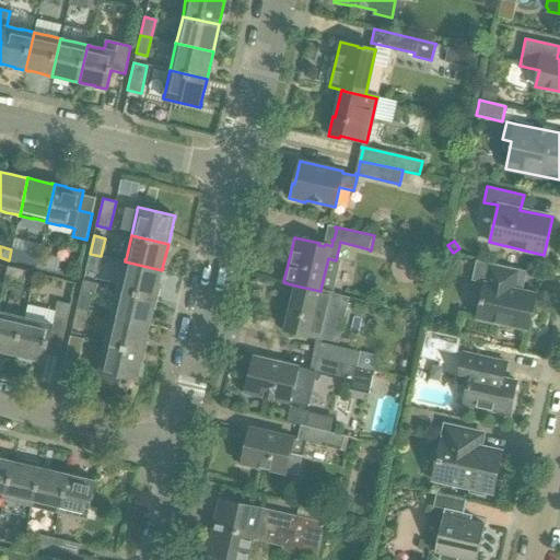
[(18,263),(36,267),(39,256),(21,252),(18,263)]
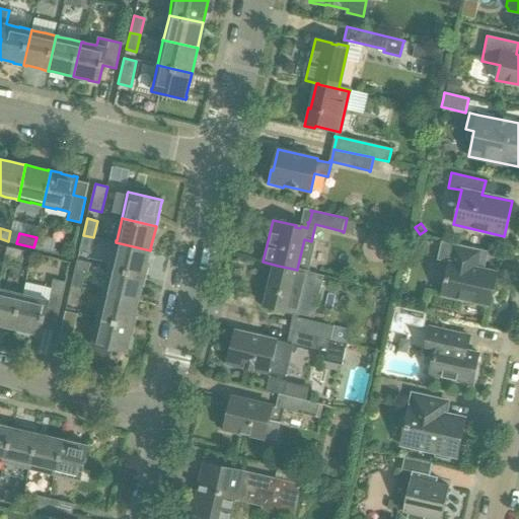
[(93,237),(83,235),(79,251),(89,254),(93,237)]
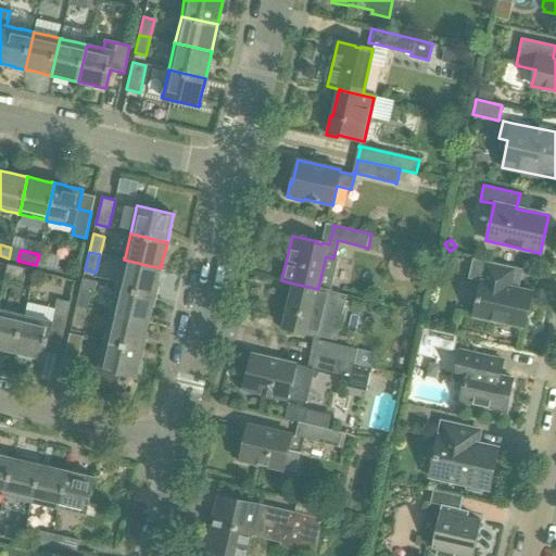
[(512,281),(515,267),(472,257),(468,278),(480,281),(472,316),(523,327),(532,291),(516,288),(512,281)]
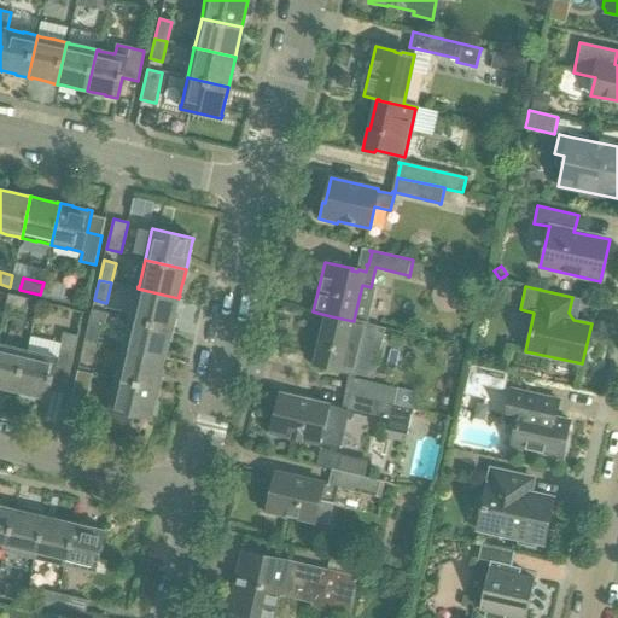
[(138,291),(130,319),(172,328),(178,301),(179,301),(179,298),(138,289),(136,291),(138,291)]
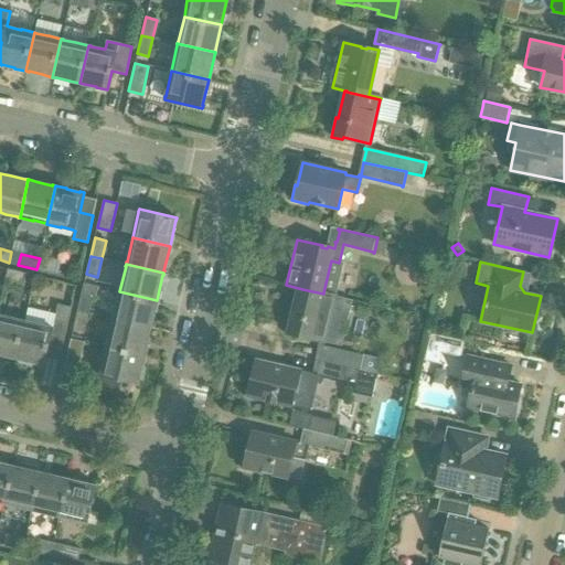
[(27,274),(8,269),(4,280),(23,285),(27,274)]
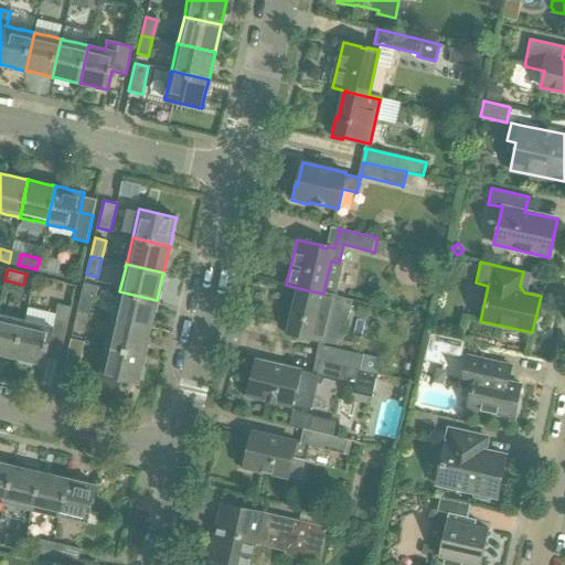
[(323,294),(302,289),(301,295),(302,295),(301,299),(296,298),(291,316),(289,316),(285,334),(298,338),(298,336),(326,342),(336,296),(323,292),(323,294)]
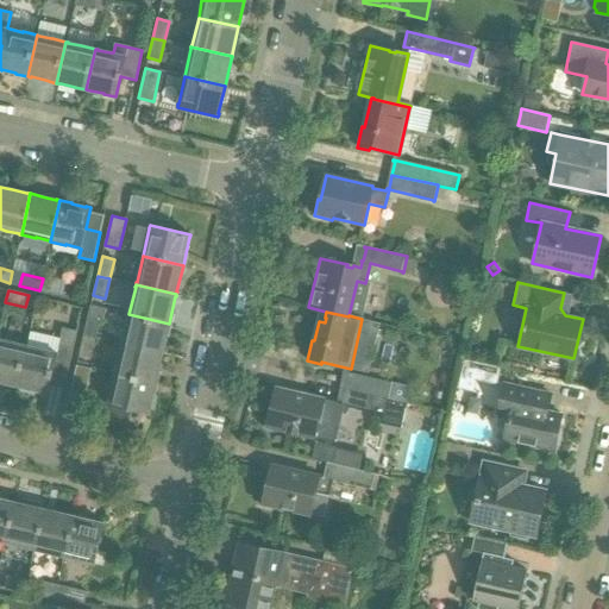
[(121,341),(121,344),(162,353),(163,351),(169,324),(129,314),(123,341),(121,341)]
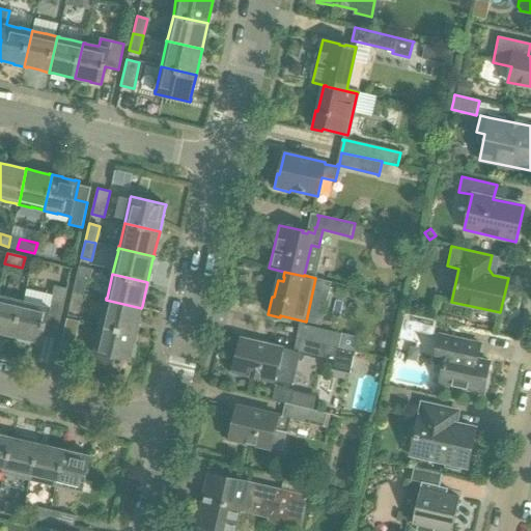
[(77,275),(73,292),(83,295),(87,277),(77,275)]
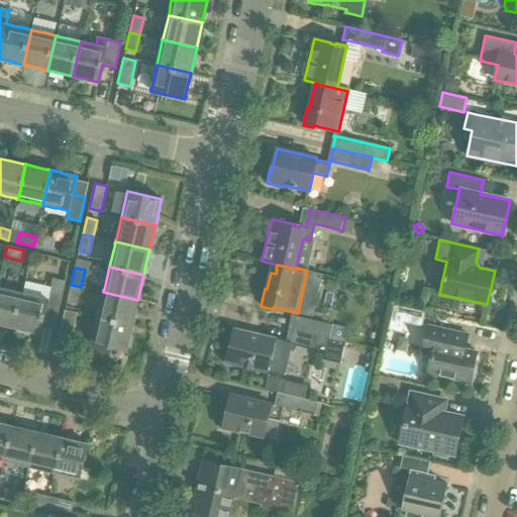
[(22,293),(14,328),(18,329),(18,328),(29,331),(31,332),(38,333),(40,334),(44,316),(57,319),(63,294),(66,281),(54,279),(54,280),(52,288),(26,282),(23,294),(22,293)]
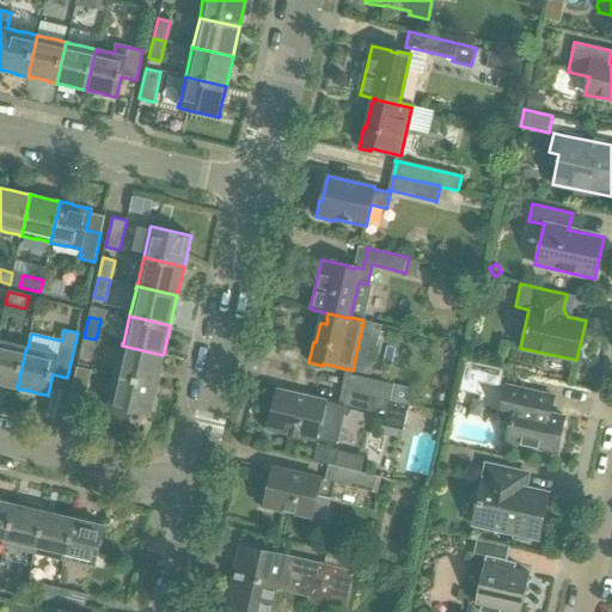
[(96,340),(84,337),(79,356),(91,359),(96,340)]
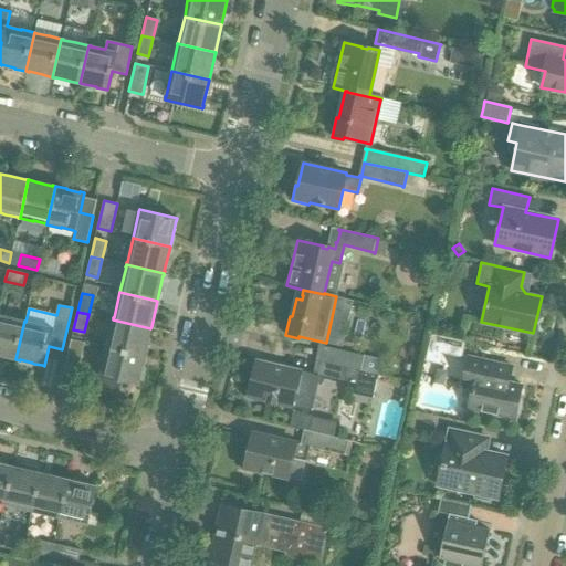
[(4,357),(16,359),(24,321),(22,321),(10,318),(10,317),(0,315),(0,355),(4,356),(4,357)]
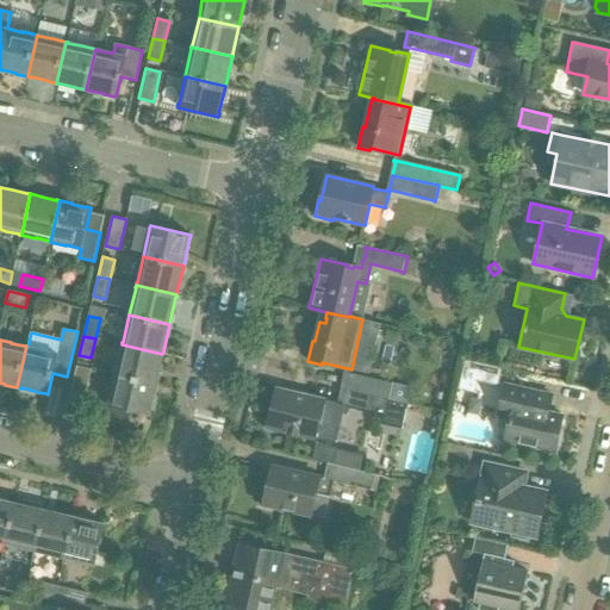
[(122,347),(116,374),(155,384),(162,356),(162,354),(122,344),(122,347)]
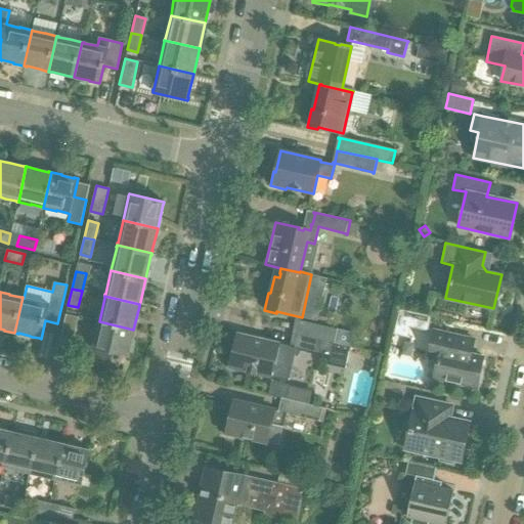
[(408,325),(426,330),(430,314),(399,308),(394,332),(406,335),(408,325)]
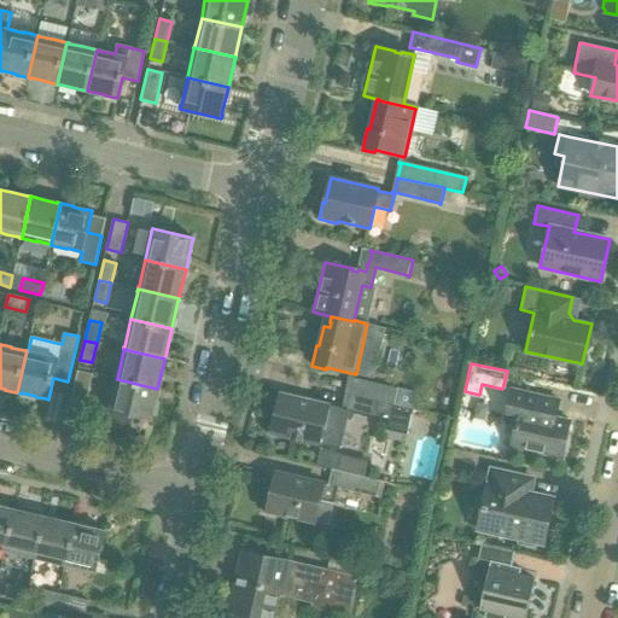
[(70,401),(85,404),(92,374),(77,371),(70,401)]
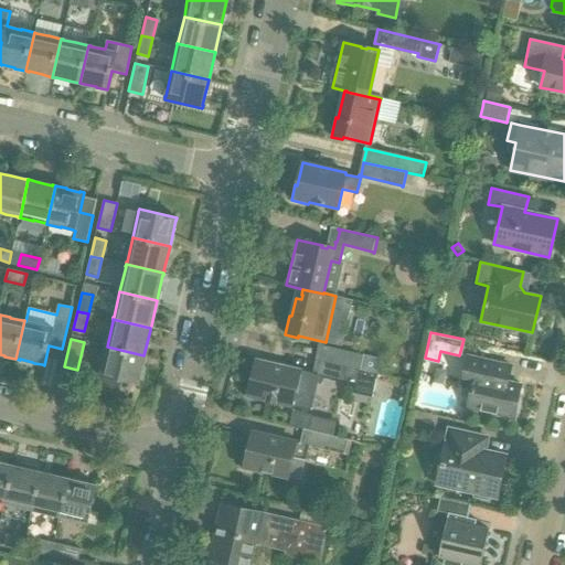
[(320,347),(318,360),(360,370),(363,354),(362,354),(362,355),(318,345),(318,347),(320,347)]
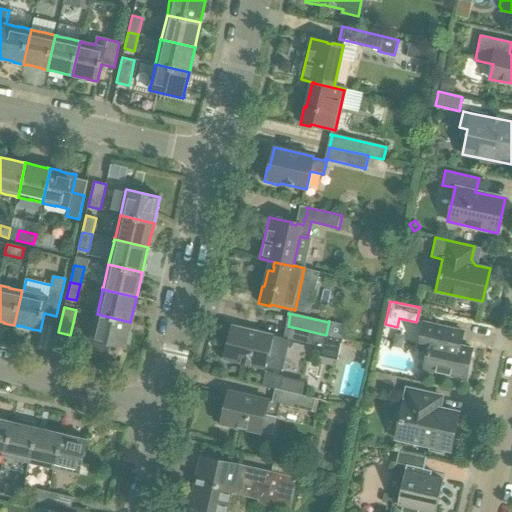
[(130,322),(97,314),(91,337),(90,339),(88,351),(107,356),(110,344),(125,347),(125,345),(130,322)]
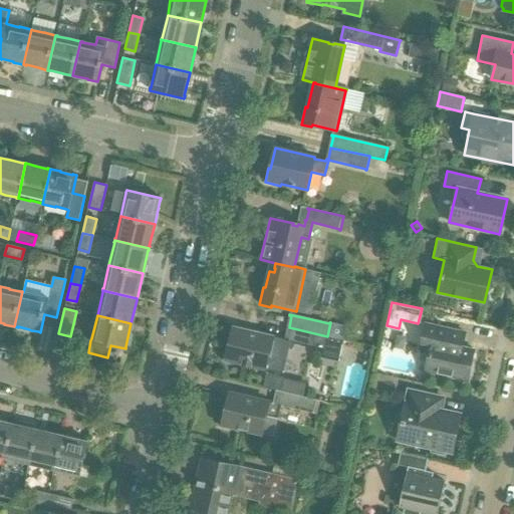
[(429,356),(425,371),(466,380),(470,365),(474,349),(461,347),(464,332),(458,330),(426,323),(420,348),(429,350),(428,356),(429,356)]
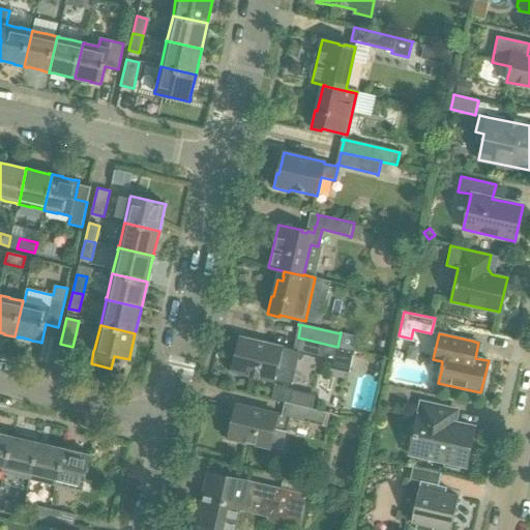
[(240,337),(238,345),(237,351),(235,359),(233,358),(230,373),(246,377),(246,375),(273,381),(273,380),(284,383),(288,362),(285,362),(288,350),(281,348),(281,347),(240,337)]
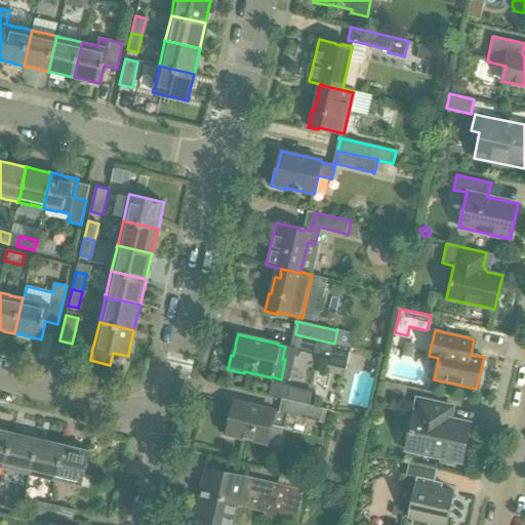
[(351,347),(334,344),(295,334),(292,347),(330,356),(329,363),(346,367),(351,347)]
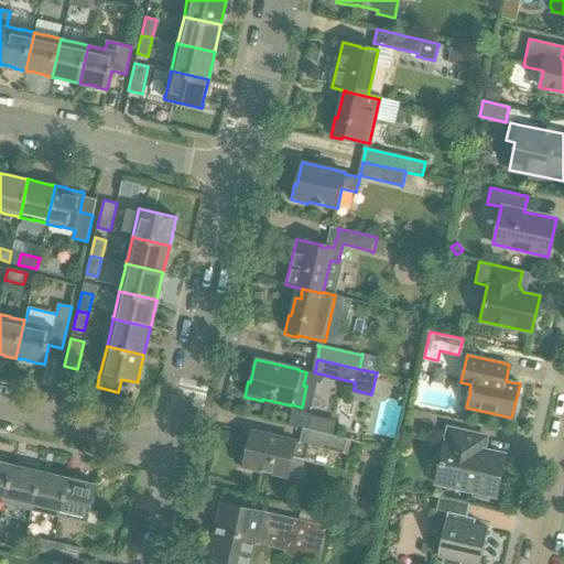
[(286,477),(288,476),(300,479),(308,444),(344,452),(343,454),(344,454),(347,440),(334,436),(307,430),(302,429),(302,430),(304,431),(302,442),(300,441),(300,442),(252,431),(247,454),(245,453),(241,468),(258,472),(259,469),(286,477)]
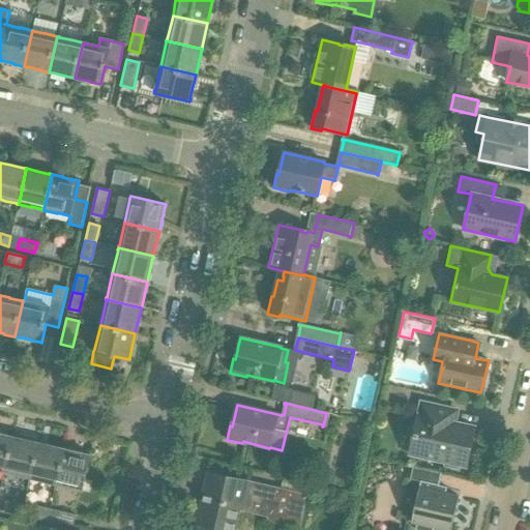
[(465,466),(473,428),(453,423),(455,411),(421,403),(410,453),(445,461),(444,466),(458,469),(459,464),(465,466)]
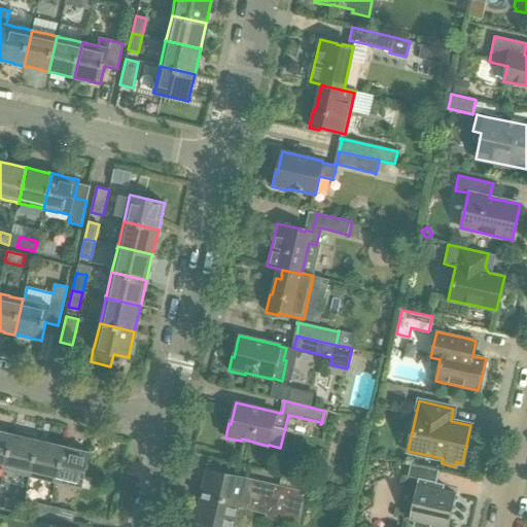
[(0,468),(3,469),(12,434),(0,431),(0,468)]
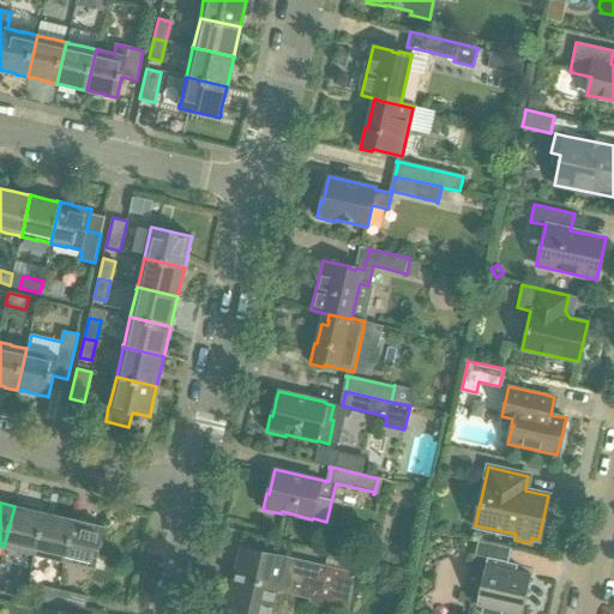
[(4,547),(35,554),(44,513),(14,506),(4,547)]
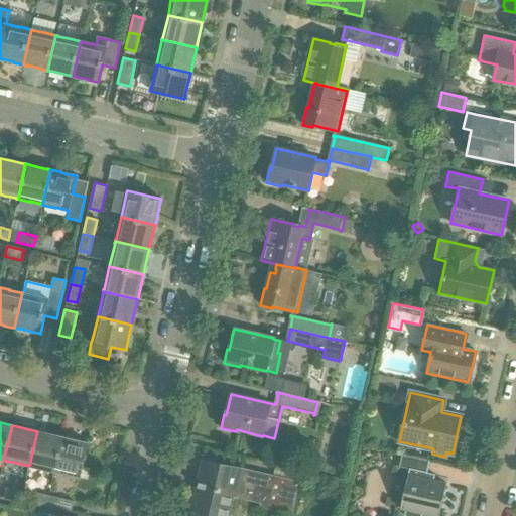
[(29,466),(53,472),(62,436),(37,431),(29,466)]
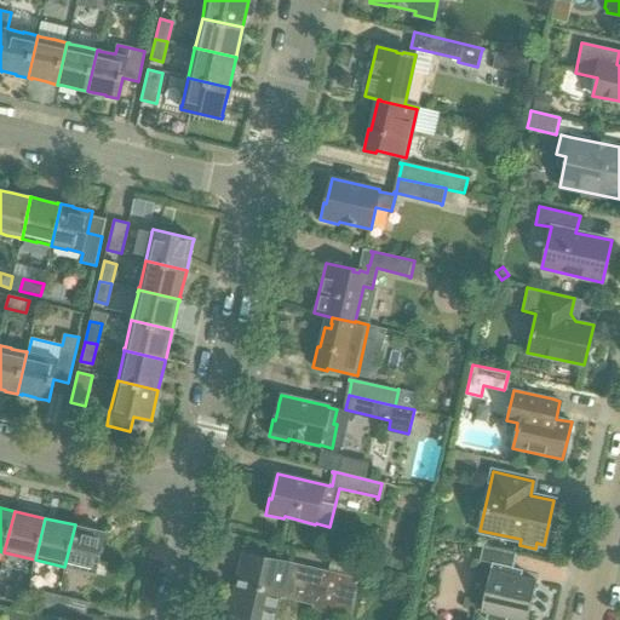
[(75,524),(64,567),(96,574),(105,532),(75,524)]
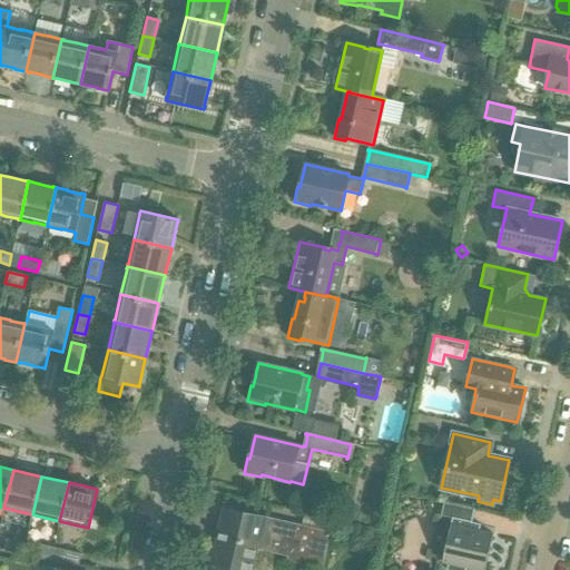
[(452,518),(442,562),(448,563),(446,569),(448,569),(464,569),(465,567),(478,569),(484,569),(487,561),(490,543),(492,533),(479,530),(480,523),(471,522),(474,509),(443,502),(441,516),(452,518)]
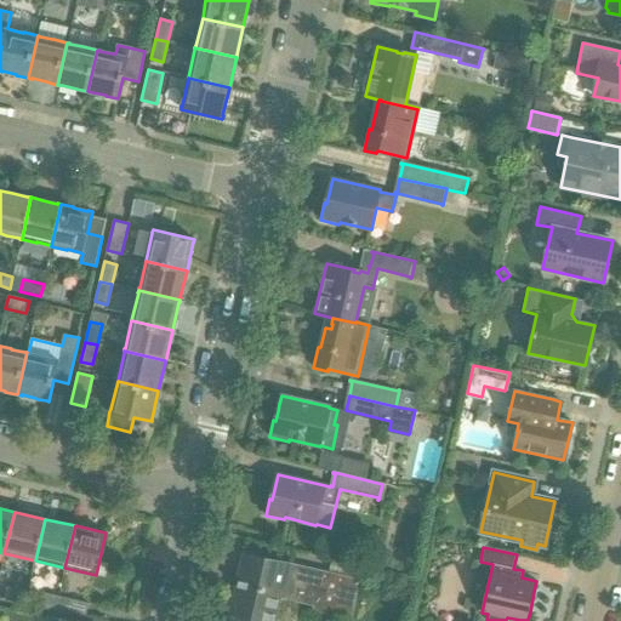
[(244,556),(240,574),(228,620),(273,620),(275,614),(279,597),(290,599),(297,600),(297,599),(314,603),(313,611),(332,616),(334,611),(339,613),(339,614),(351,616),(349,620),(351,620),(360,582),(311,571),(309,574),(305,573),(305,569),(290,567),(286,565),(283,564),(283,565),(278,564),(278,563),(244,556)]
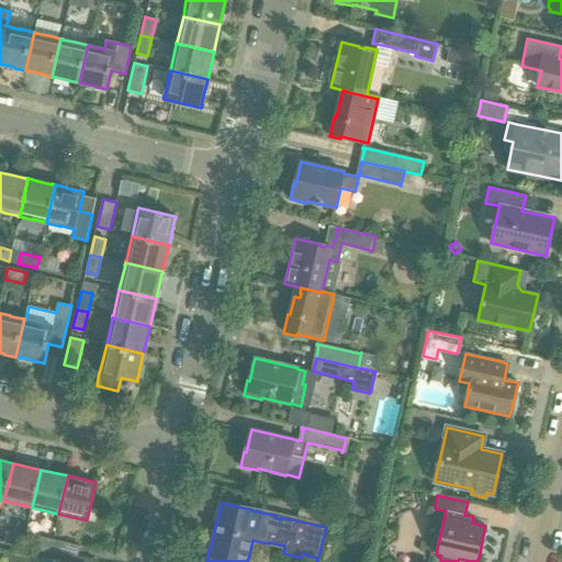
[(363,539),(378,542),(382,525),(368,521),(363,539)]
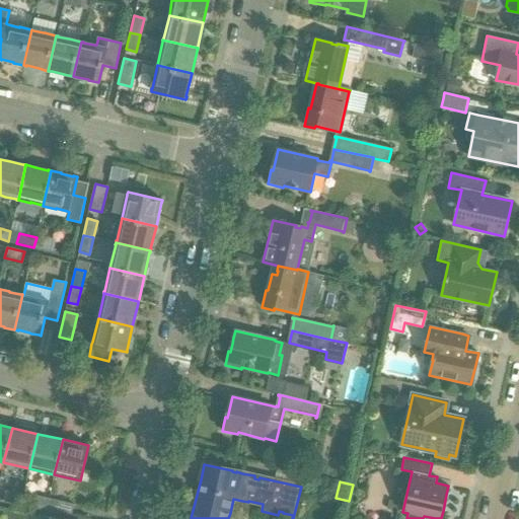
[(4,501),(20,505),(23,495),(6,491),(4,501)]
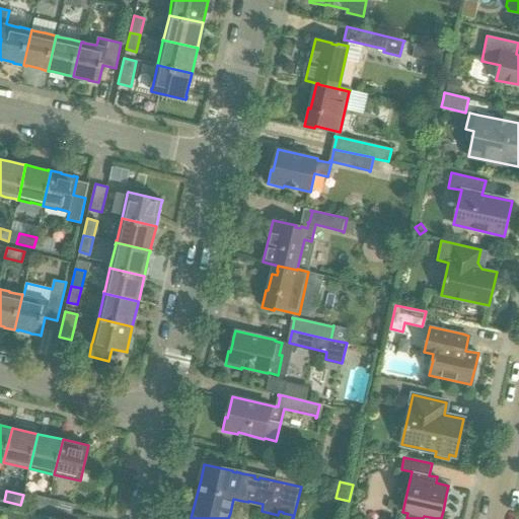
[(33,508),(47,511),(49,499),(36,496),(33,508)]
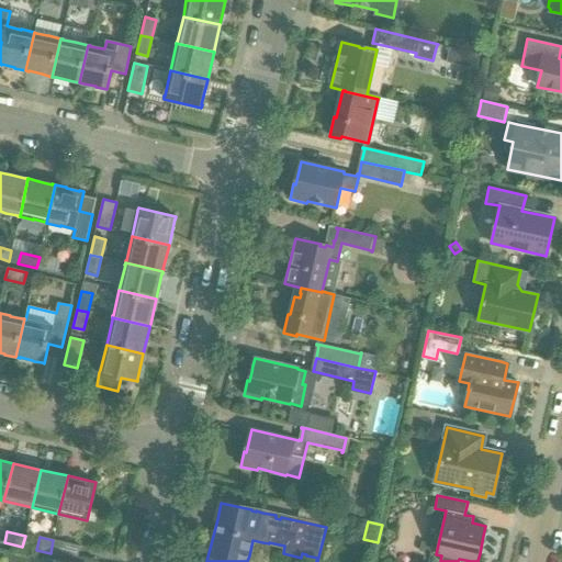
[(53,540),(51,553),(77,560),(80,546),(53,540)]
